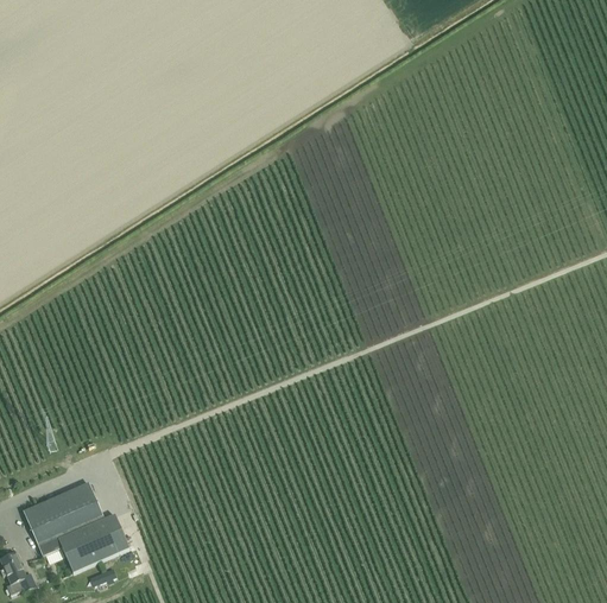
[(88,482),(23,511),(42,556),(61,547),(71,572),(128,547),(114,514),(103,519),(88,482)]
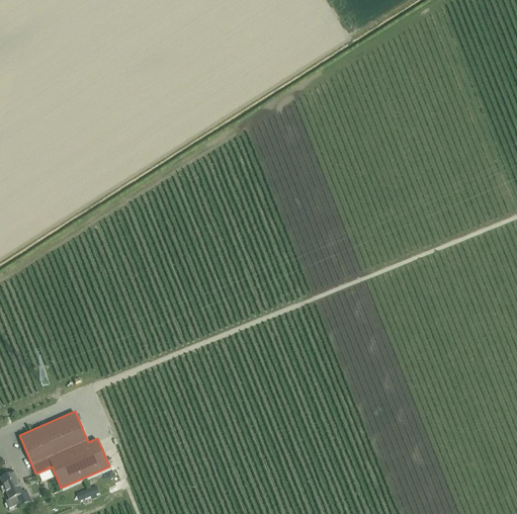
[(17,504),(30,499),(25,490),(21,492),(12,469),(0,476),(0,478),(9,498),(14,495),(17,504)]
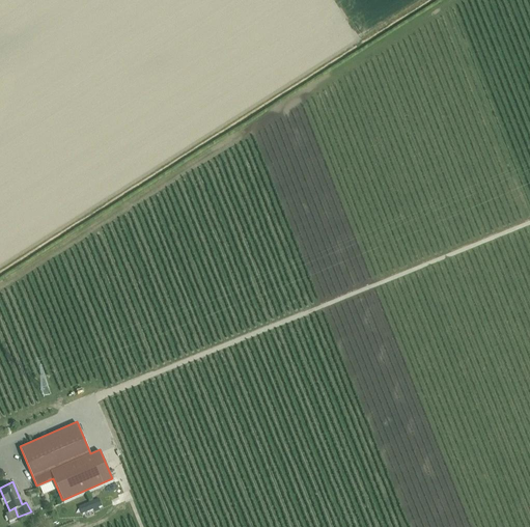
[(115,481),(105,484),(109,499),(120,496),(115,481)]
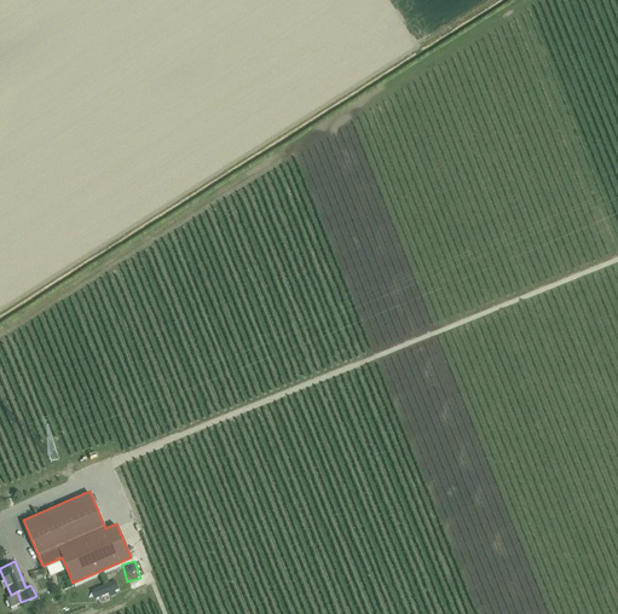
[(116,569),(108,573),(111,580),(120,577),(116,569)]
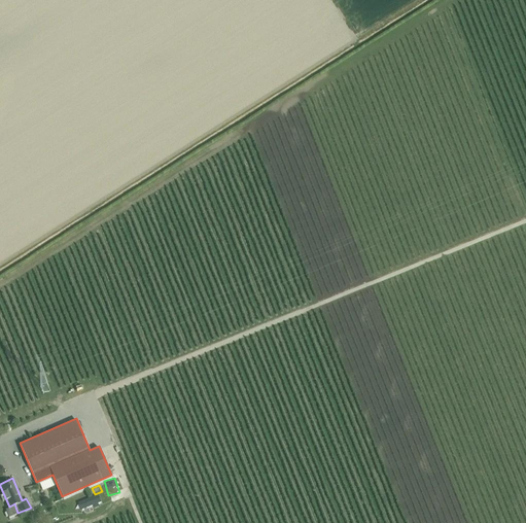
[(123,498),(111,501),(114,510),(126,507),(123,498)]
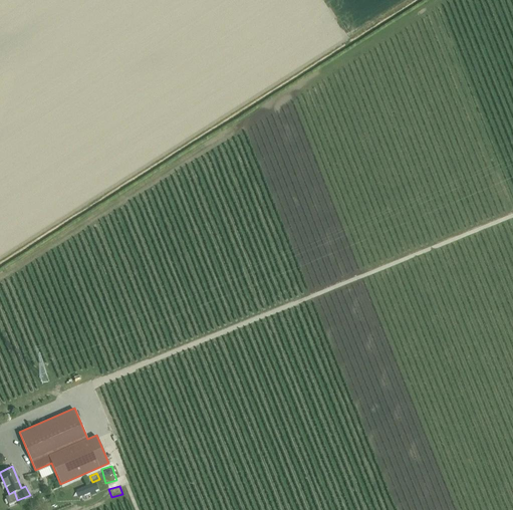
All buildings are outlined.
